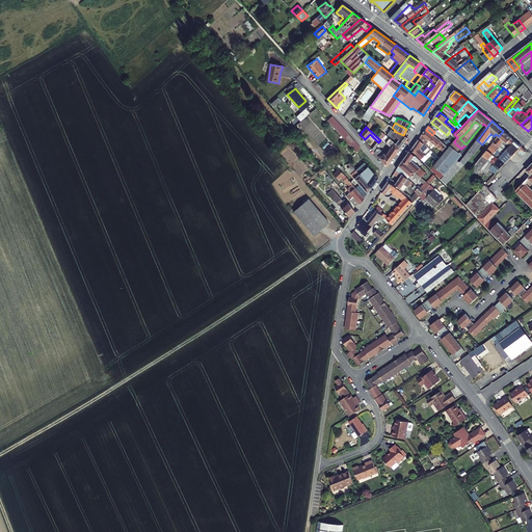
[(426,130),(422,136),(436,148),(437,147),(445,153),(448,149),(432,135),(426,130)]
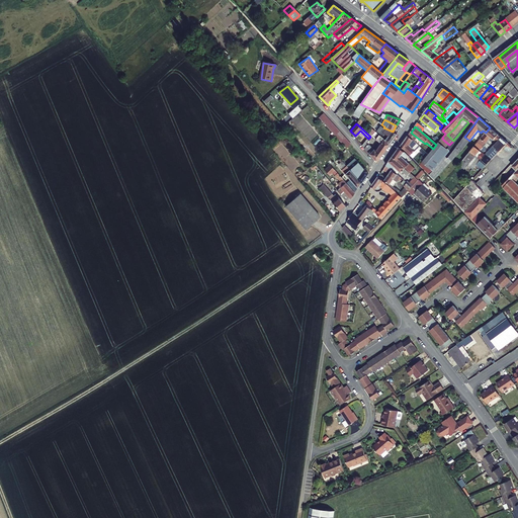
[(381,132),(387,136),(384,140),(390,144),(397,134),(393,132),(383,127),(381,132)]
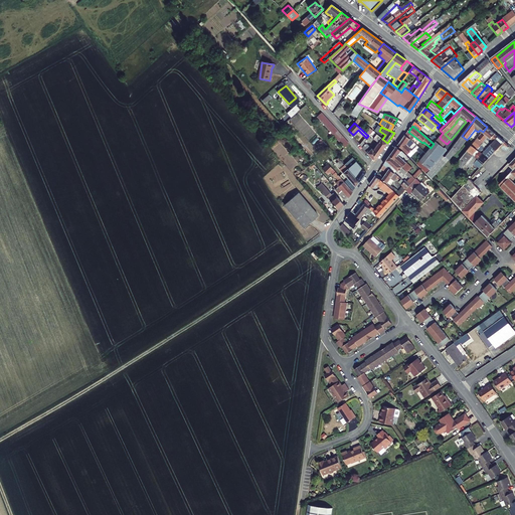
[(489,141),(495,134),(487,127),(483,132),(467,151),(477,159),(482,154),(477,149),(486,138),(489,141)]
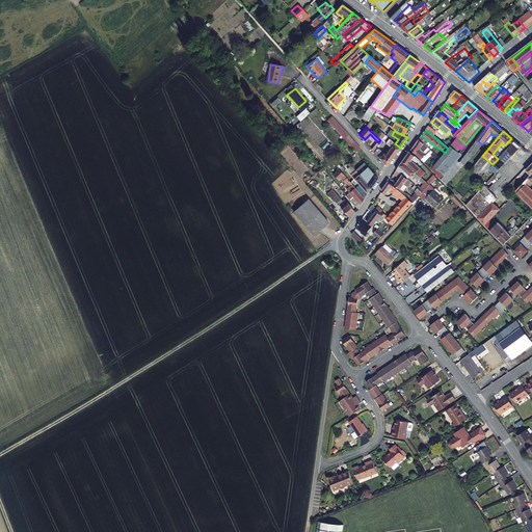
[(382,137),(383,140),(390,147),(397,153),(400,148),(395,143),(384,134),(383,132),(380,135),(382,137)]
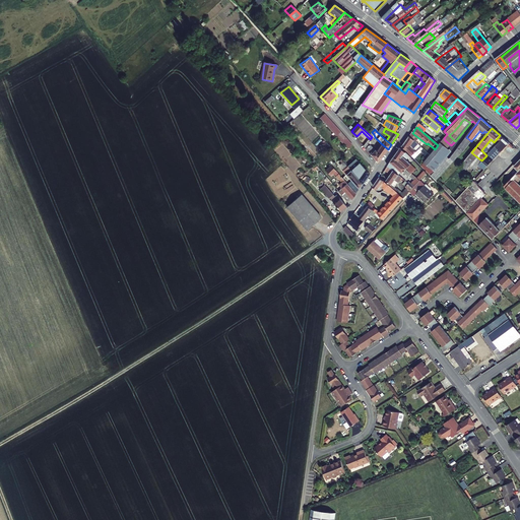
[(500,135),(494,142),(497,144),(503,138),(500,135)]
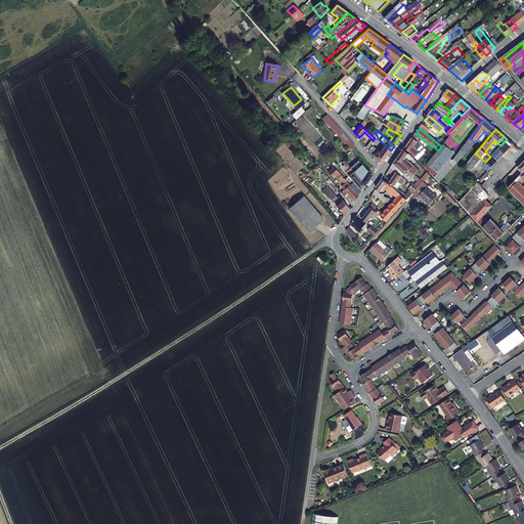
[(475,142),(470,138),(466,142),(471,146),(475,142)]
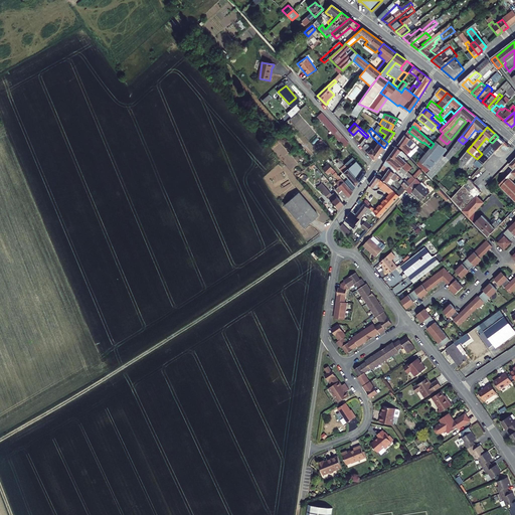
[(367,144),(370,141),(367,137),(366,138),(360,144),(375,160),(381,152),(376,147),(375,148),(373,147),(372,149),(367,144)]
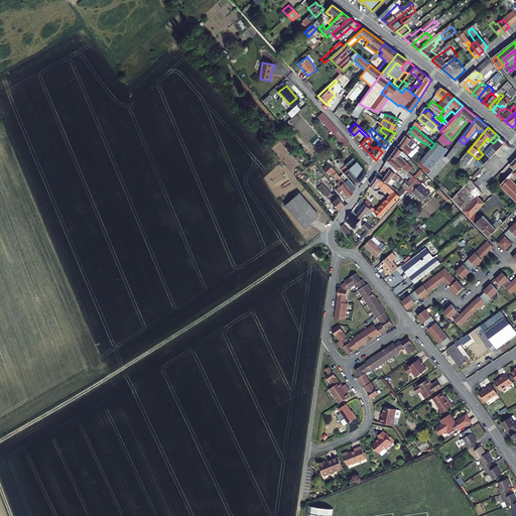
[(410,141),(405,137),(399,146),(408,156),(412,151),(406,145),(410,141)]
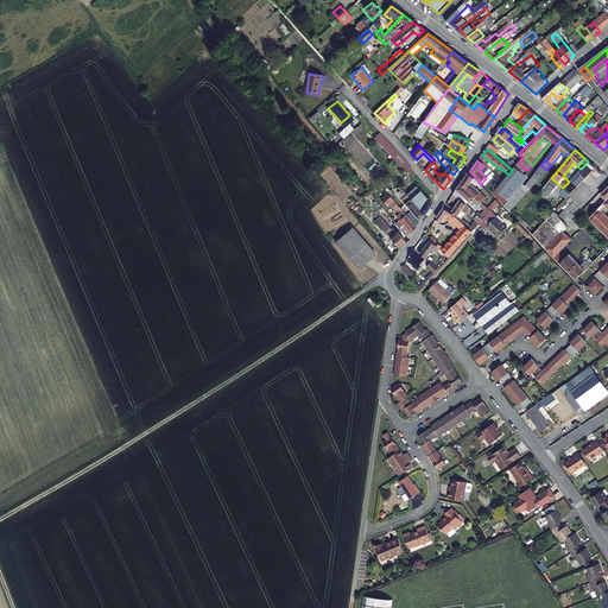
[(588,162),(581,169),(569,182),(563,188),(557,194),(564,200),(595,166),(588,162)]
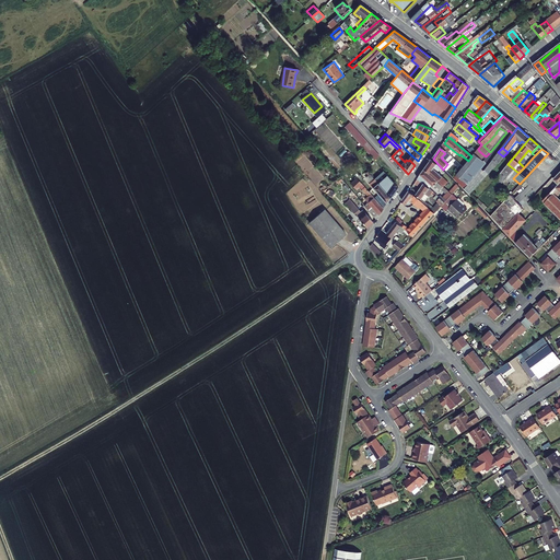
[(486,156),(479,151),(473,159),(483,170),(491,161),(486,156)]
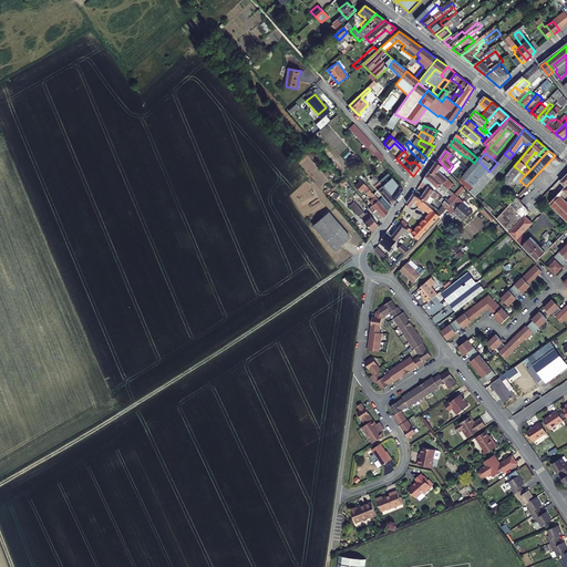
[(509,158),(504,154),(498,162),(504,166),(509,158)]
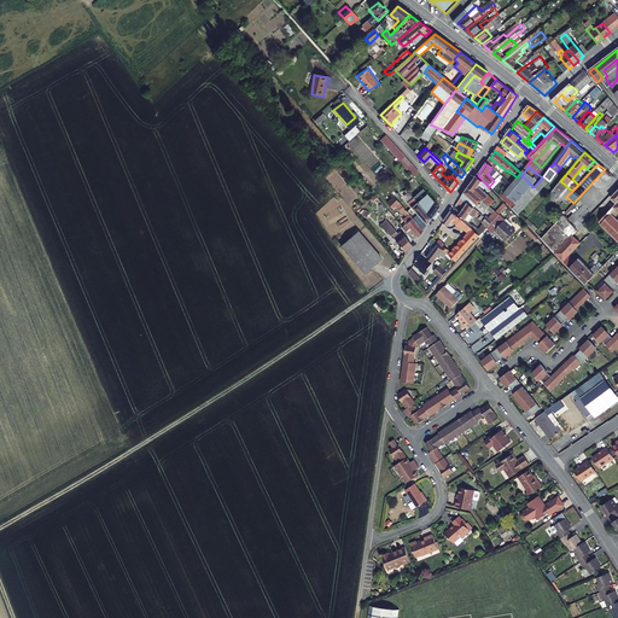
[(453,170),(448,176),(450,178),(452,176),(458,182),(461,178),(453,170)]
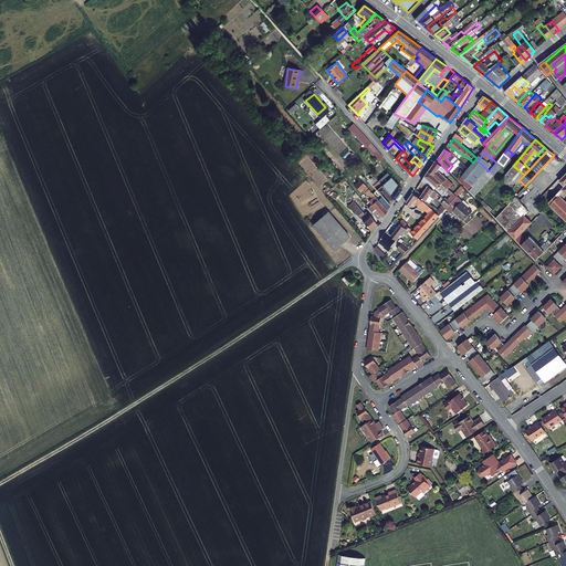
[(441,175),(446,171),(436,163),(429,173),(442,185),(446,179),(441,175)]
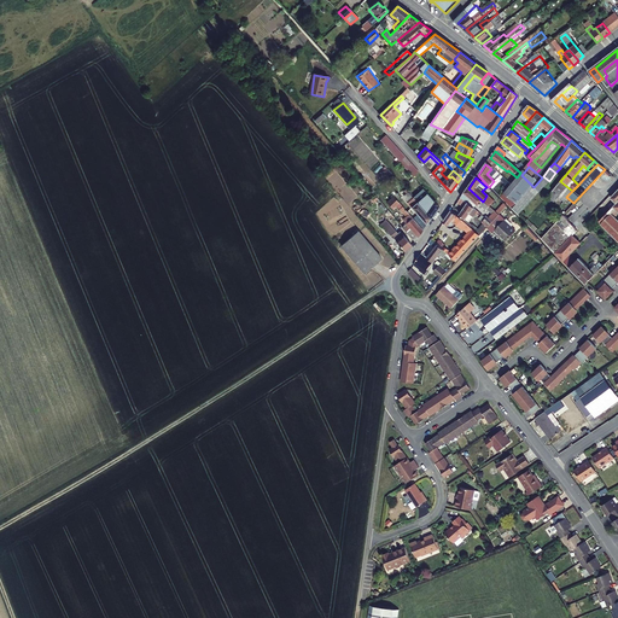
[(484,213),(489,208),(483,202),(468,188),(461,199),(473,209),(477,205),(484,213)]
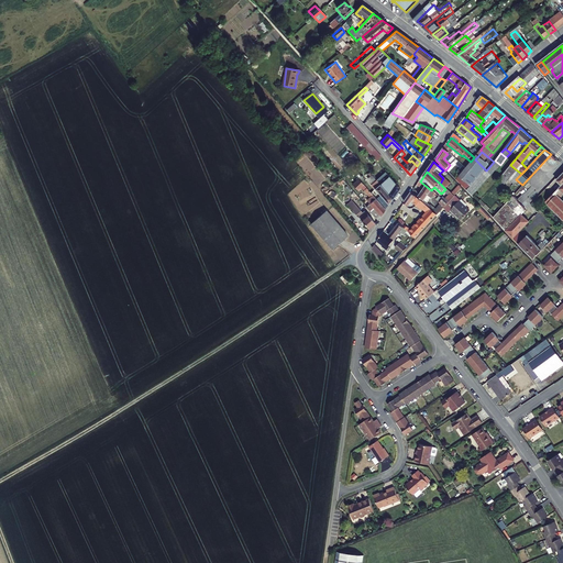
[(554,186),(549,192),(552,196),(554,194),(562,184),(562,173),(553,184),(554,186)]
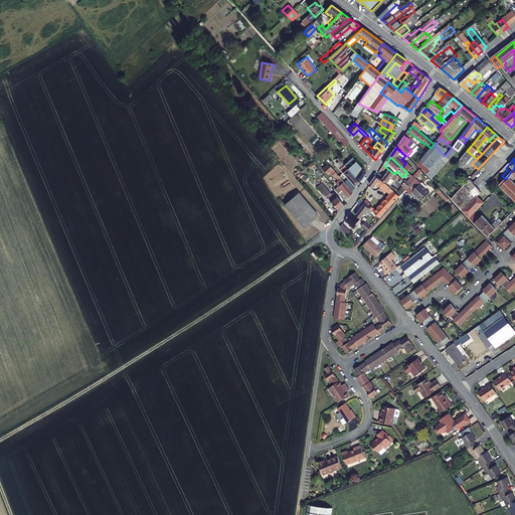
[(327,174),(333,169),(328,163),(322,168),(327,174)]
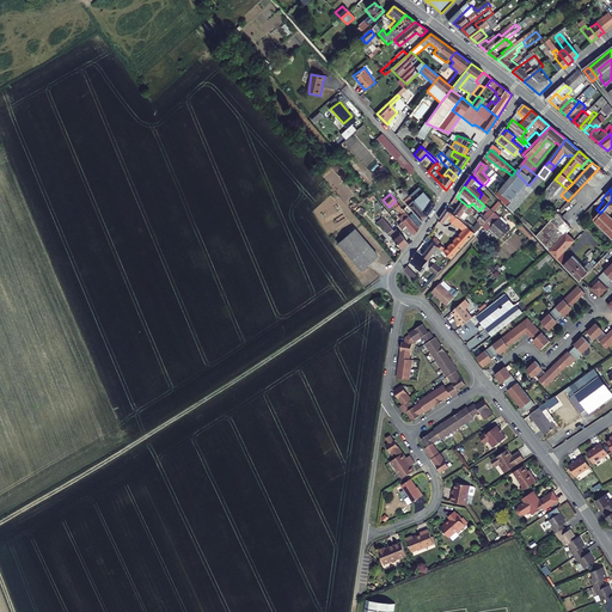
[(426,204),(416,194),(410,197),(428,216),(435,204),(430,200),(426,204)]
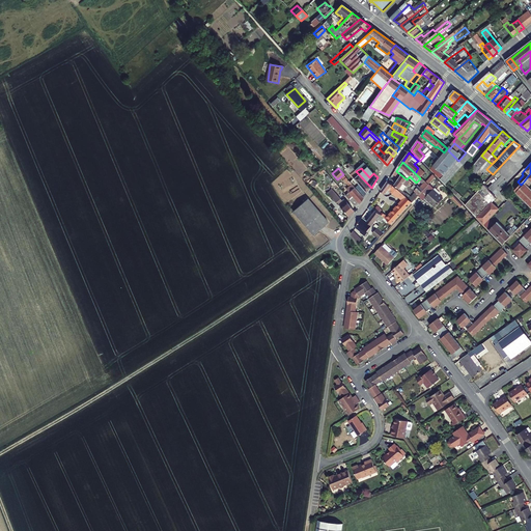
[(353,178),(361,187),(357,190),(363,197),(371,188),(356,171),(355,169),(351,172),(354,176),(353,178)]
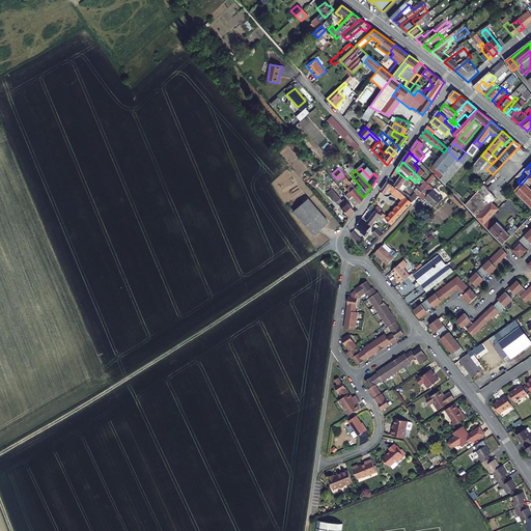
[(399,189),(407,179),(396,171),(393,174),(399,178),(394,185),(399,189)]
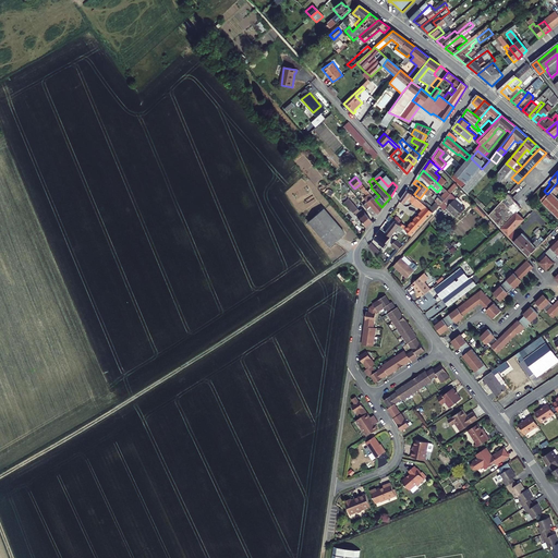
[(367,201),(364,203),(375,216),(381,207),(375,199),(364,186),(362,189),(366,195),(364,196),(367,201)]
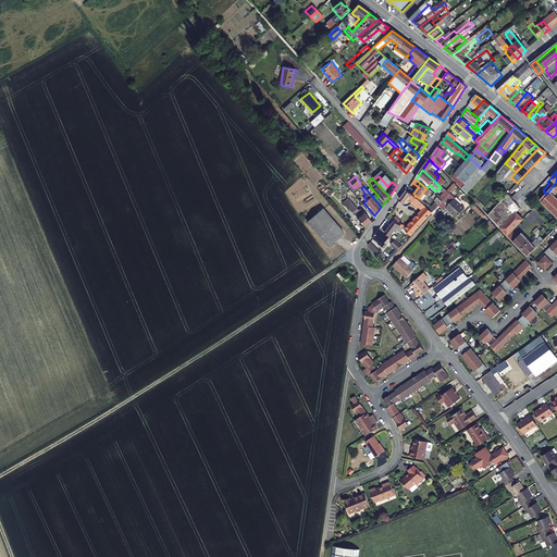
[(408,190),(403,197),(411,205),(417,199),(408,190)]
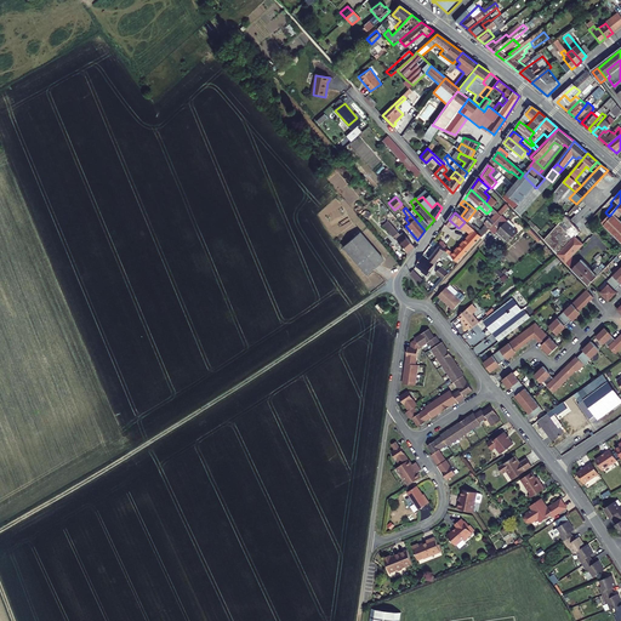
[(497,215),(496,214),(489,222),(493,226),(500,217),(497,215)]
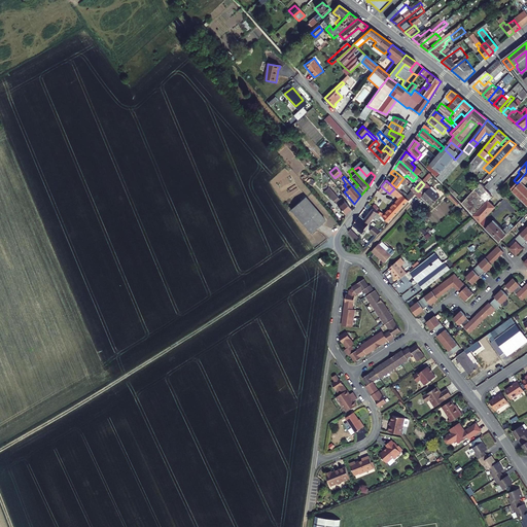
[(512,189),(513,190),(512,192),(526,206),(526,188),(524,185),(519,181),(517,183),(512,189)]
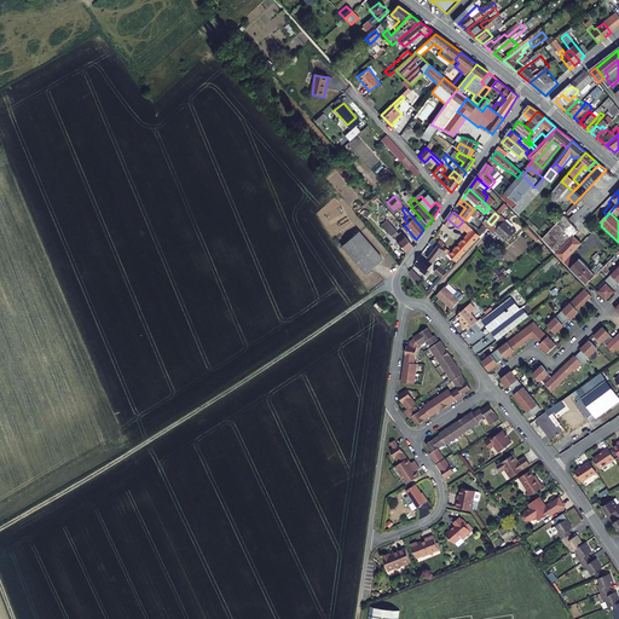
[(573,236),(578,230),(563,215),(541,239),(555,254),(573,236)]
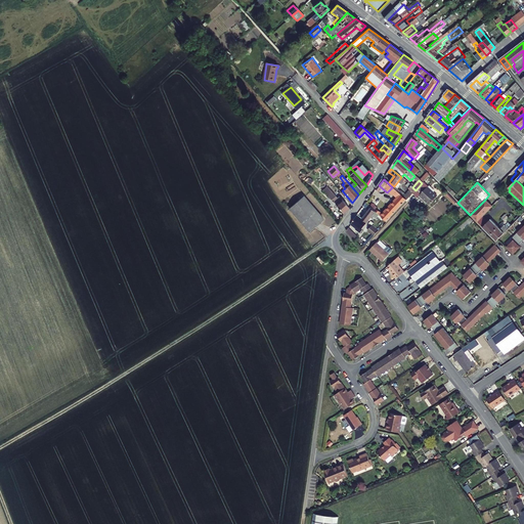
[(338,199),(324,183),(321,187),(344,213),(349,208),(340,197),(338,199)]
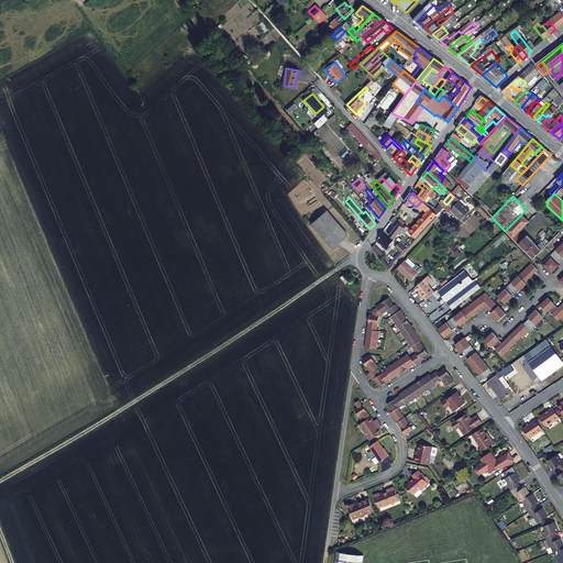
[(471,207),(461,197),(452,206),(462,216),(471,207)]
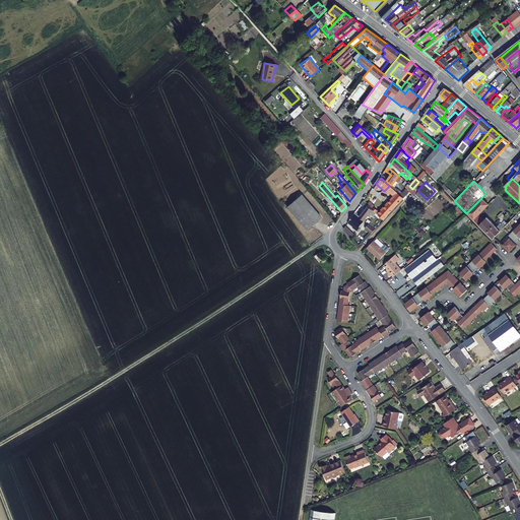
[(412,189),(409,186),(400,196),(403,199),(412,189)]
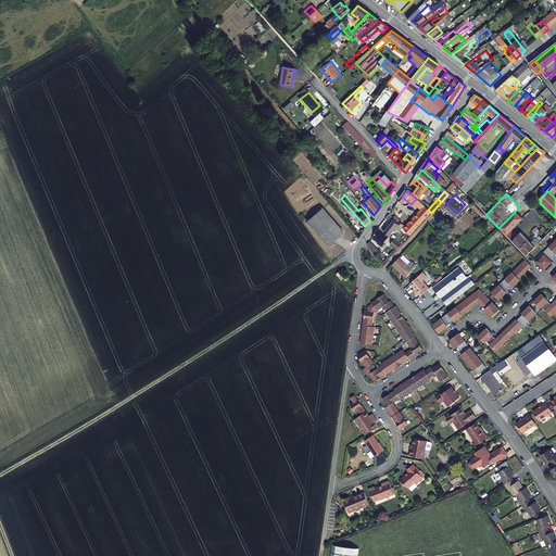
[(310,220),(331,244),(346,231),(326,206),(310,220)]
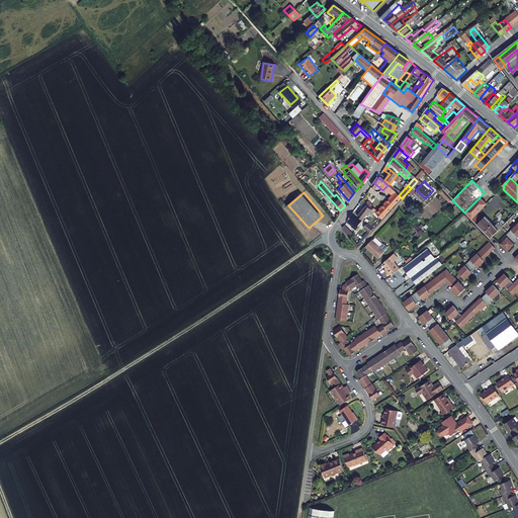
[(399,195),(397,193),(392,200),(396,204),(402,198),(399,195)]
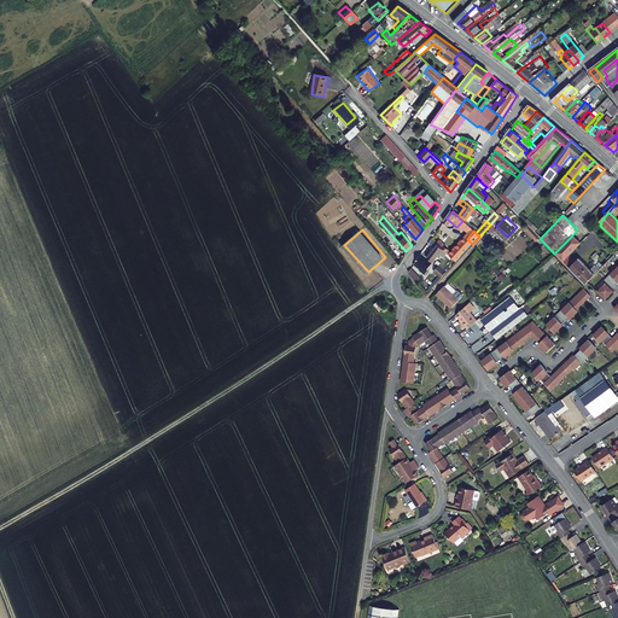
[(570,257),(582,244),(572,235),(554,254),(564,263),(570,257)]
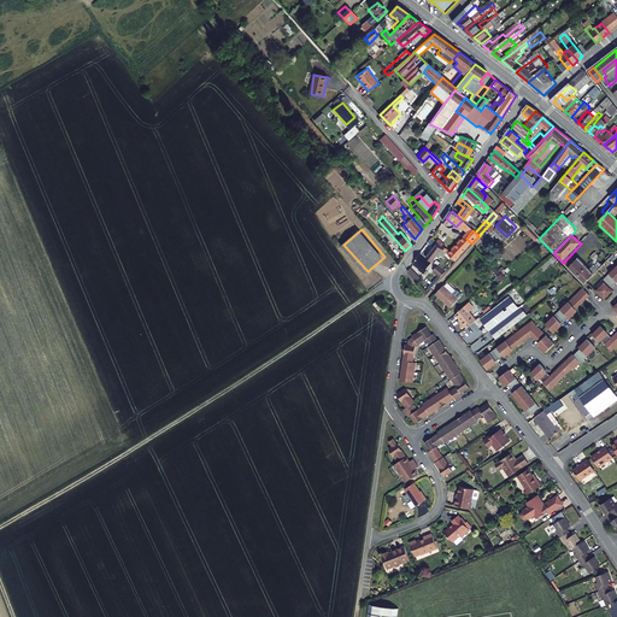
[(471,244),(466,239),(448,257),(454,263),(471,244)]
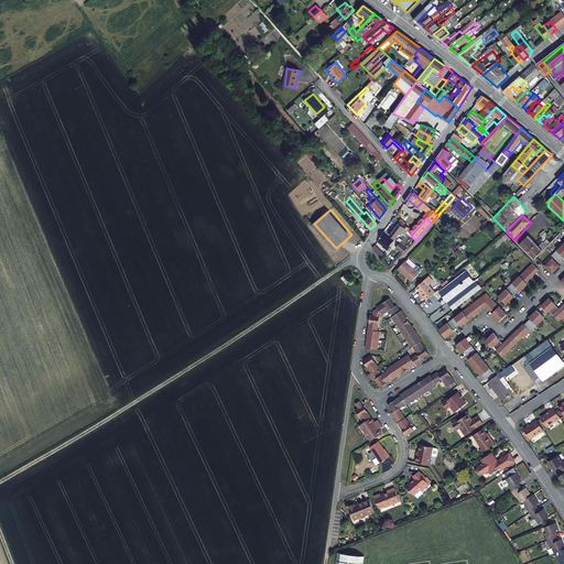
[(389,236),(394,240),(404,229),(393,220),(391,224),(397,228),(389,236)]
